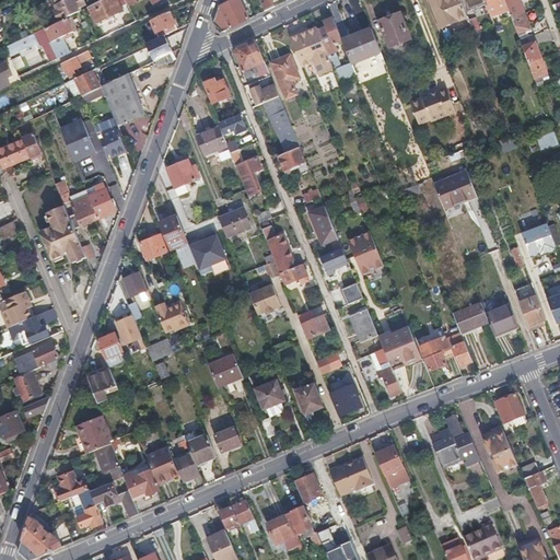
[(54,11),(58,22),(67,18),(80,11),(79,9),(88,4),(84,0),(51,0),(57,10),(54,11)]
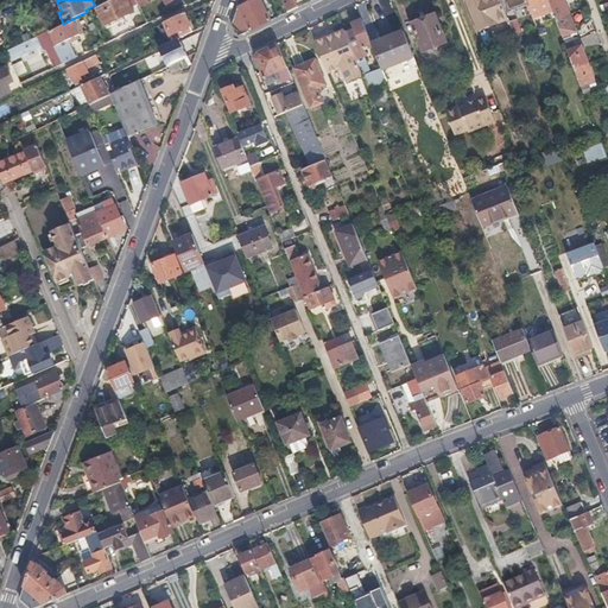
[(137,0),(112,0),(97,7),(105,24),(132,11),(131,7),(139,4),(137,0)]
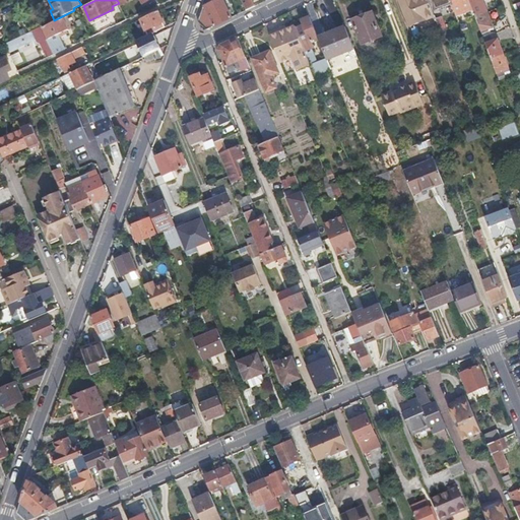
[(215,0),(205,5),(199,21),(207,29),(232,17),(222,0),(215,0)]
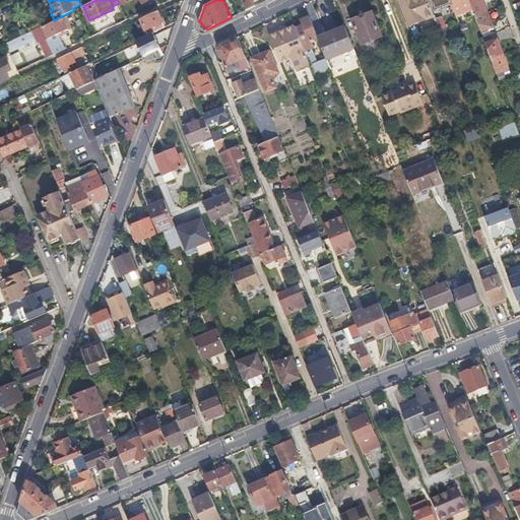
[(241,0),(246,10),(255,6),(252,0),(241,0)]
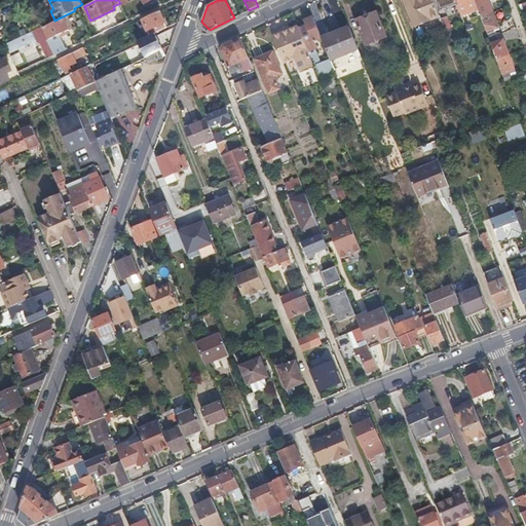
[(406,0),(418,31),(427,28),(416,0),(406,0)]
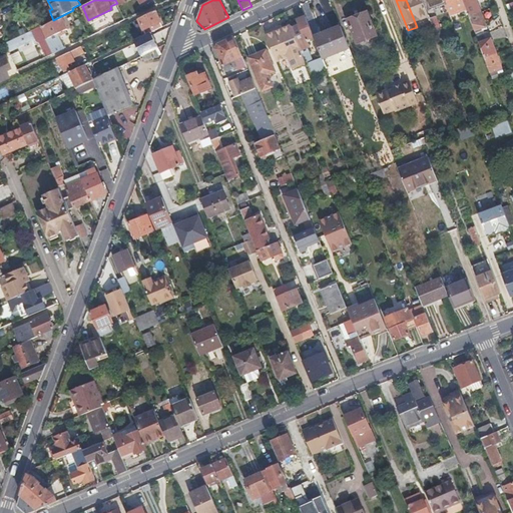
[(406,0),(417,27),(419,32),(434,26),(426,4),(424,0),(406,0)]
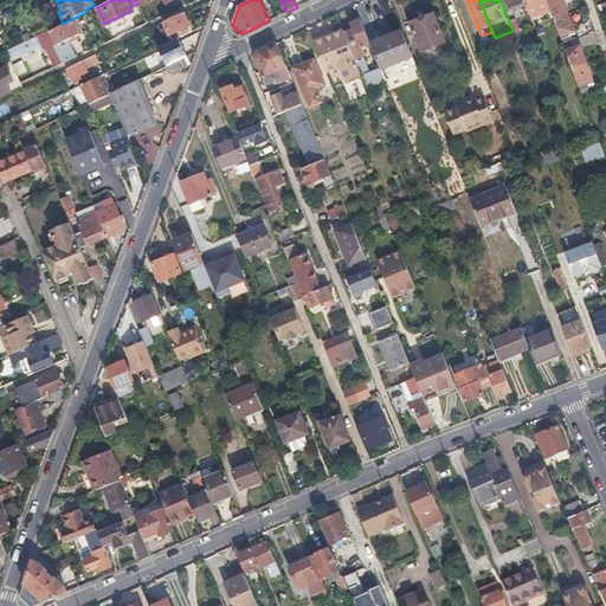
[(547,0),(524,0),(532,17),(552,10),(547,0)]
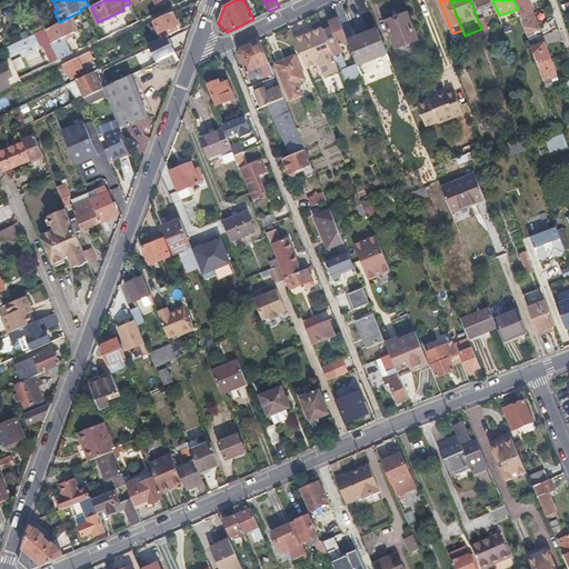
[(513,0),(518,9),(520,17),(533,12),(528,0),(513,0)]
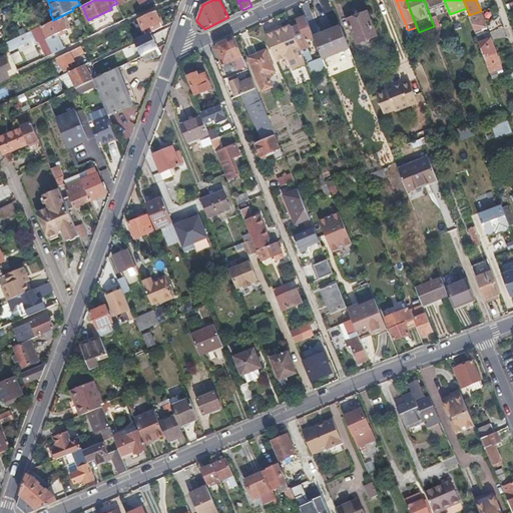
[(431,3),(426,4),(434,26),(435,28),(440,26),(431,3)]
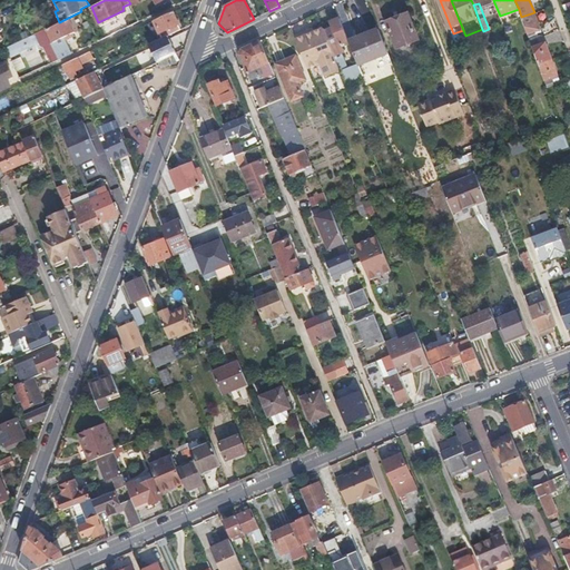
[(530,39),(542,35),(534,12),(521,17),(530,39)]
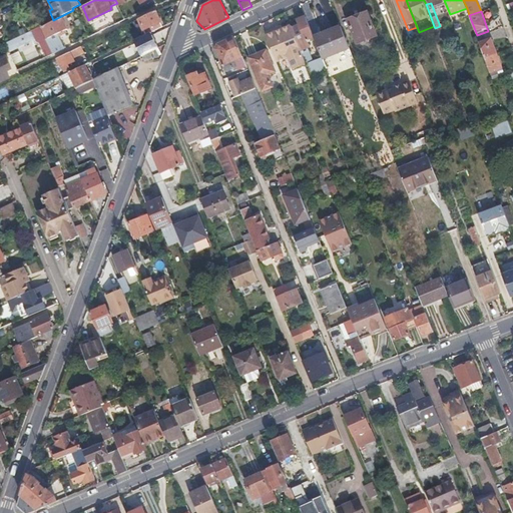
[(154,12),(138,19),(145,35),(162,28),(154,12)]
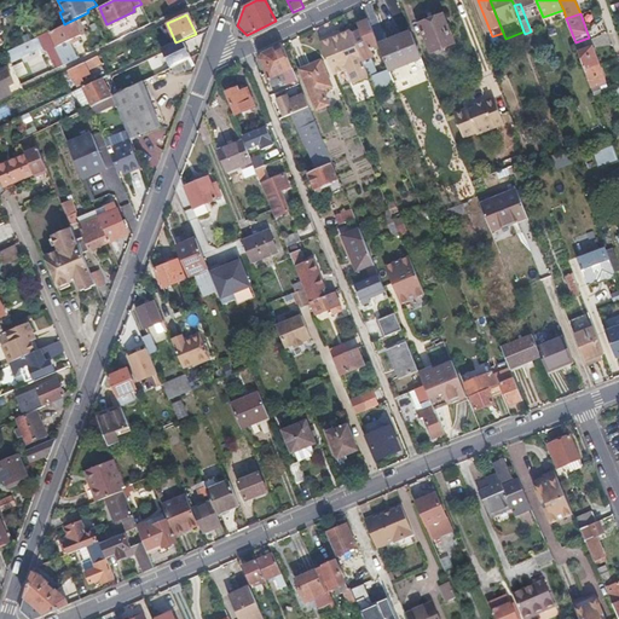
[(455,44),(443,16),(422,24),(432,53),(455,44)]
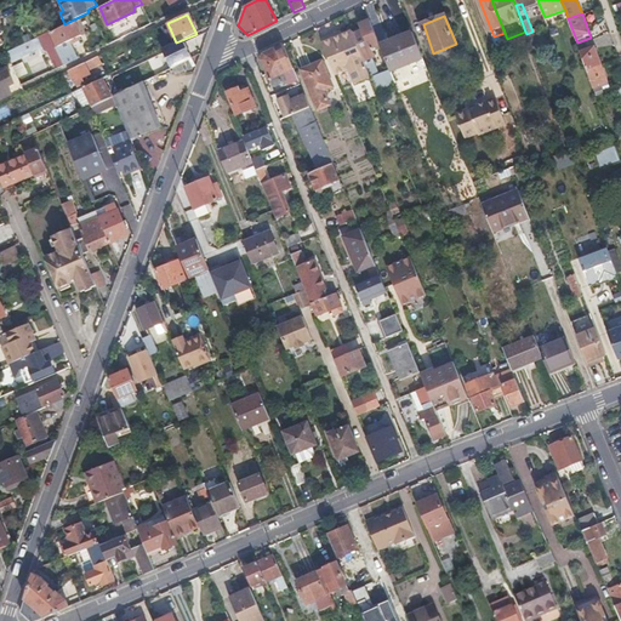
[(61,56),(64,63),(79,57),(72,41),(81,36),(74,20),(64,24),(51,32),(58,46),(56,47),(61,56)]
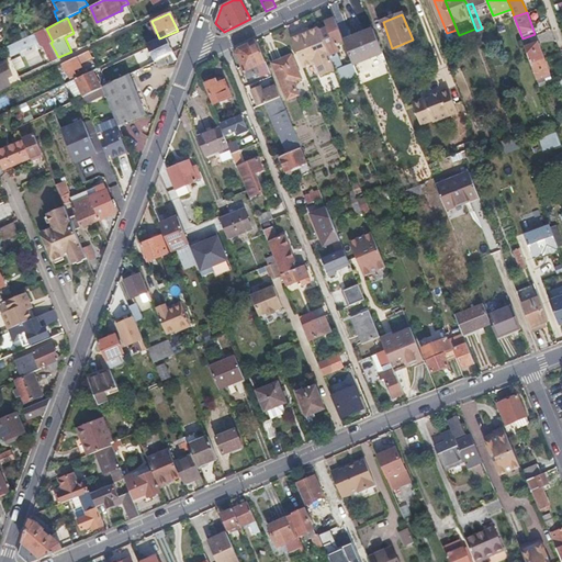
[(345,42),(335,19),(324,23),(326,29),(318,31),(329,57),(339,53),(336,45),(345,42)]
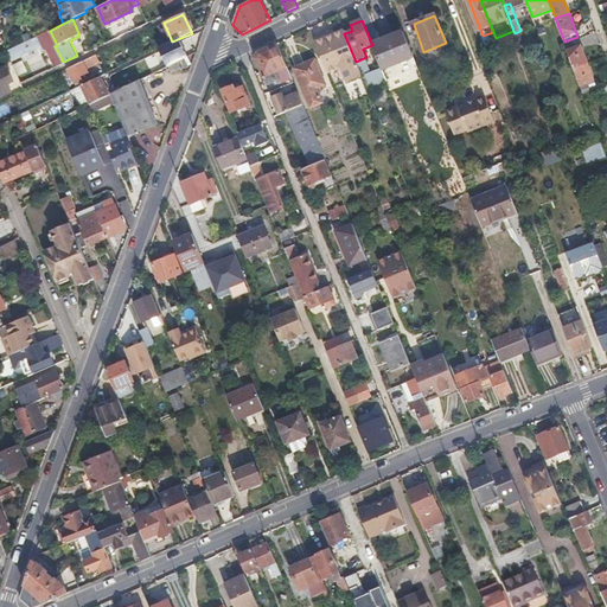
[(343,30),(313,42),(313,43),(327,76),(342,70),(346,83),(362,76),(356,62),(344,33),(343,30)]
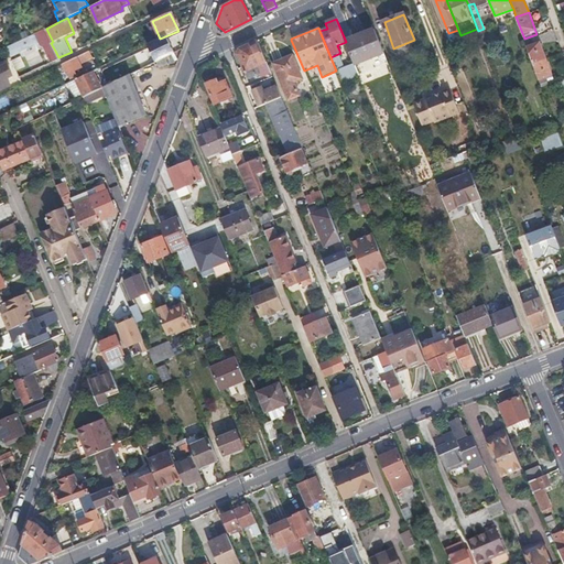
[(45,29),(39,32),(44,45),(51,42),(45,29)]
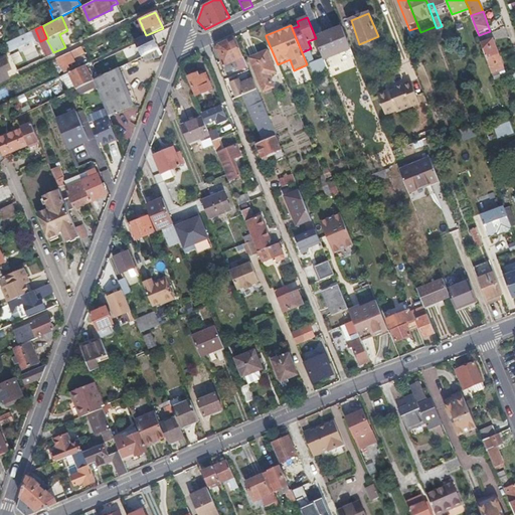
[(324,60),(351,49),(351,48),(342,27),(316,38),(323,57),(324,60)]
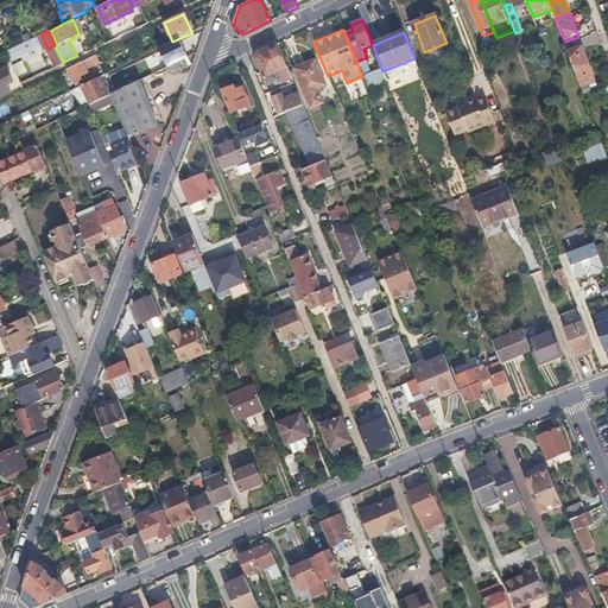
[(38,37),(31,39),(6,52),(11,62),(42,46),(38,37)]
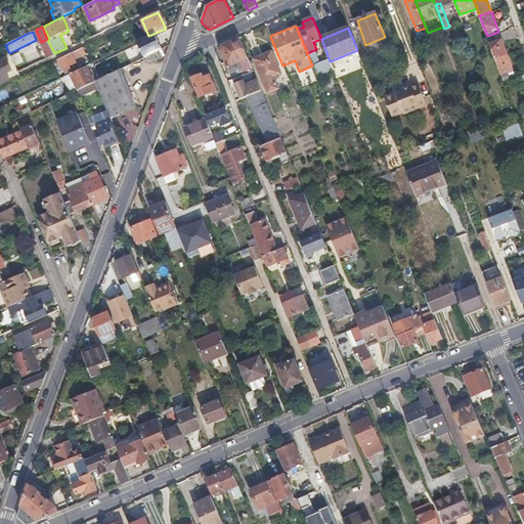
[(490,43),(501,39),(498,32),(487,36),(490,43)]
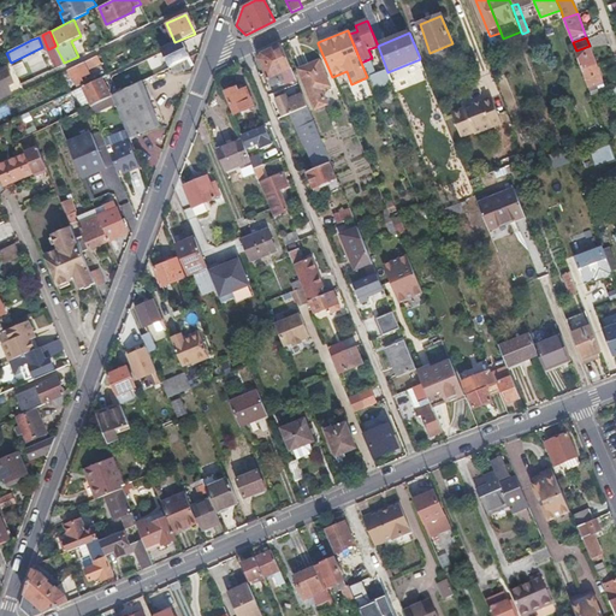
[(178,43),(171,47),(172,52),(164,55),(170,66),(184,60),(193,55),(188,45),(181,47),(178,43)]
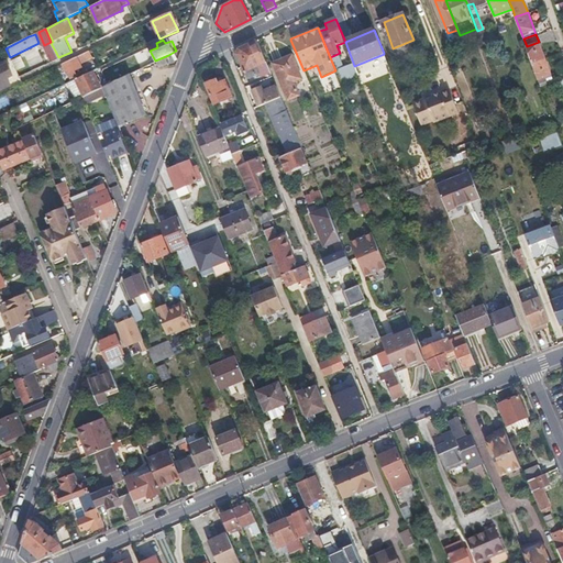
[(256,41),(239,50),(236,54),(241,64),(247,78),(258,74),(262,76),(269,73),(256,41)]
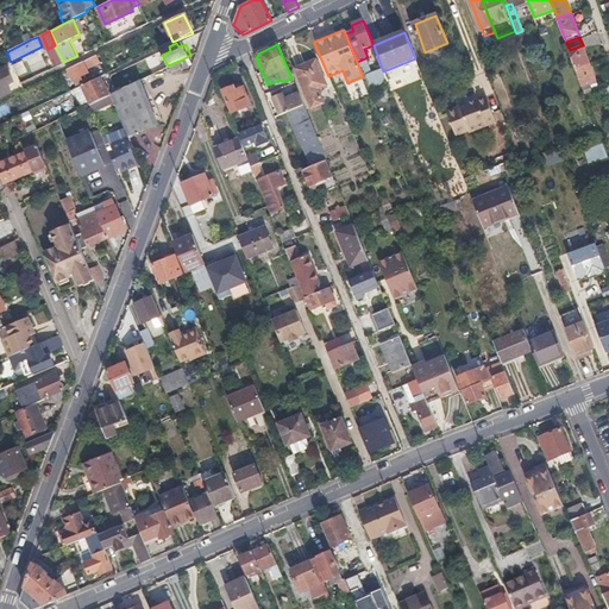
[(576,68),(589,63),(583,45),(570,50),(576,68)]
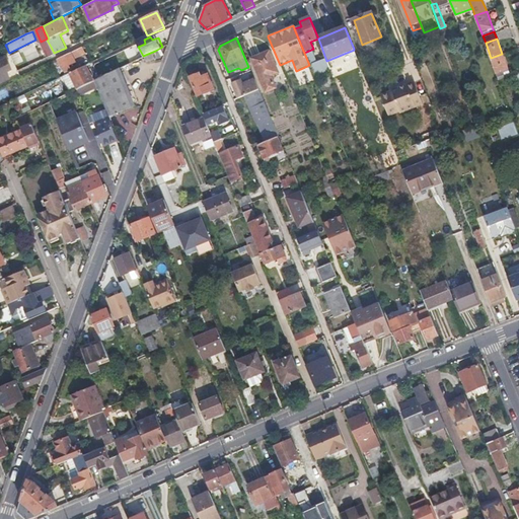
[(81,47),(58,58),(62,68),(77,60),(76,57),(84,53),(81,47)]
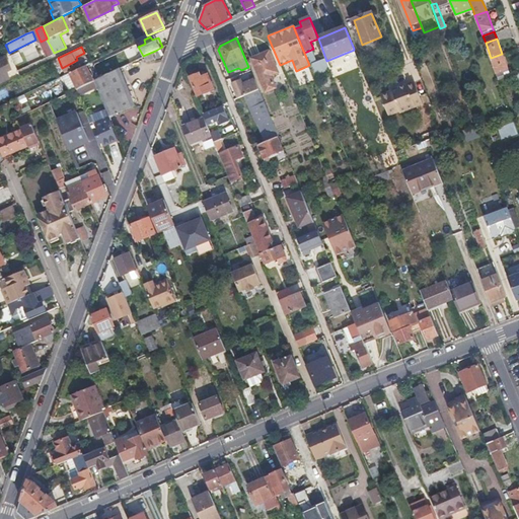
[(155,51),(143,56),(145,62),(150,59),(150,61),(160,56),(158,53),(164,50),(162,47),(155,51)]
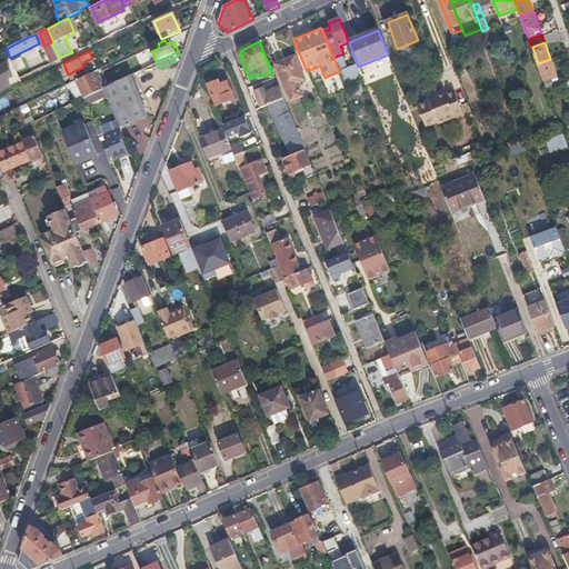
[(13,59),(15,69),(23,67),(22,57),(13,59)]
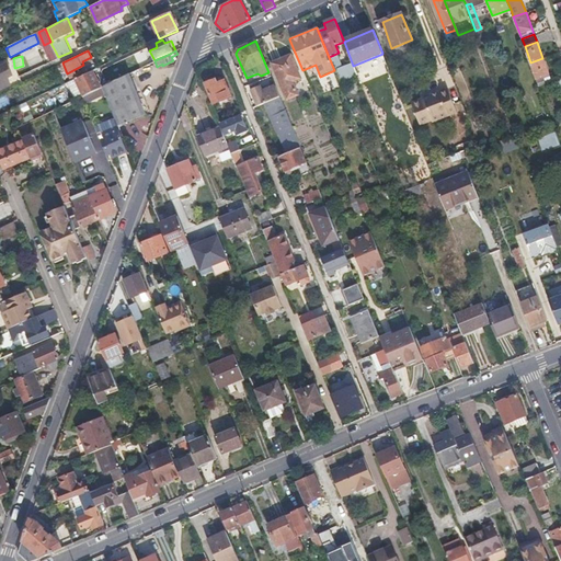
[(285,101),(295,96),(290,84),(300,81),(289,56),(271,64),(285,101)]
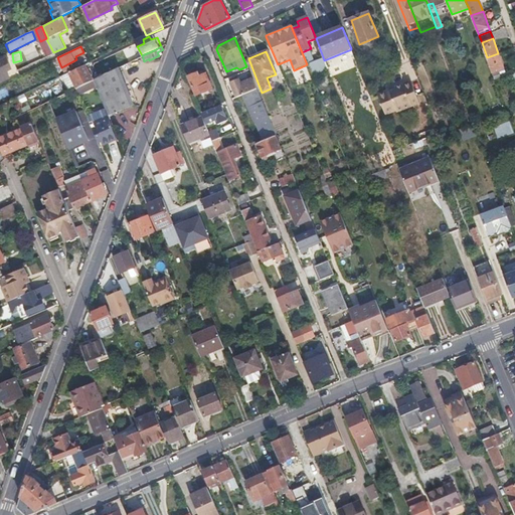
[(504,68),(498,53),(487,57),(493,72),(504,68)]
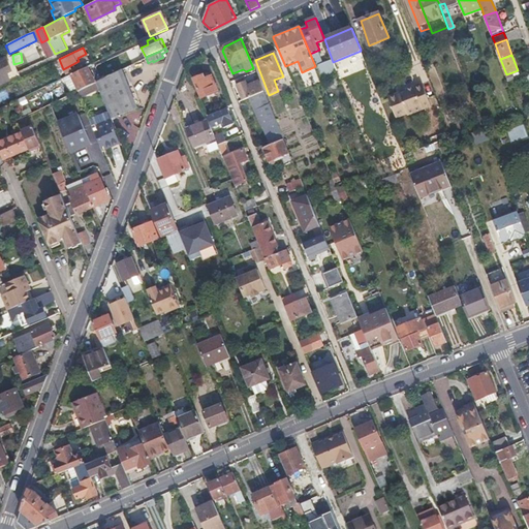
[(0,82),(4,81),(2,75),(7,72),(11,70),(6,59),(0,61),(0,82)]
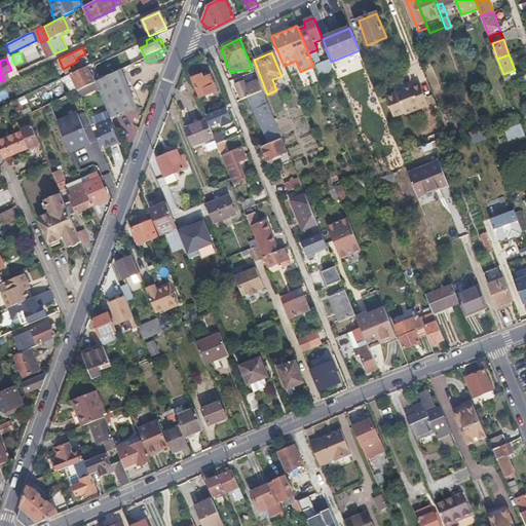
[(335,70),(331,62),(330,59),(313,66),(318,76),(335,70)]
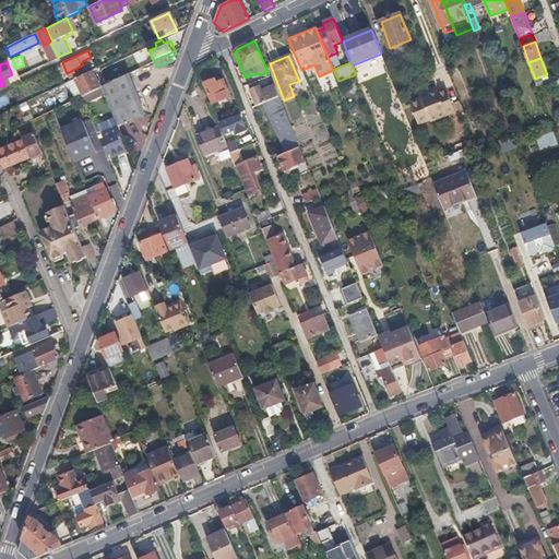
[(93,70),(74,79),(83,95),(91,91),(100,86),(94,72),(93,70)]
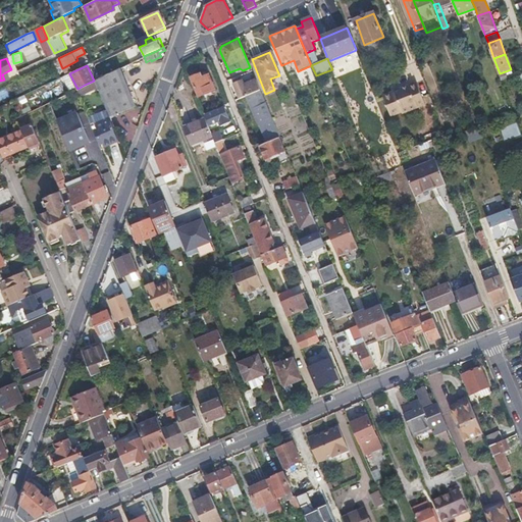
[(95,80),(97,87),(109,115),(135,105),(120,67),(95,80)]
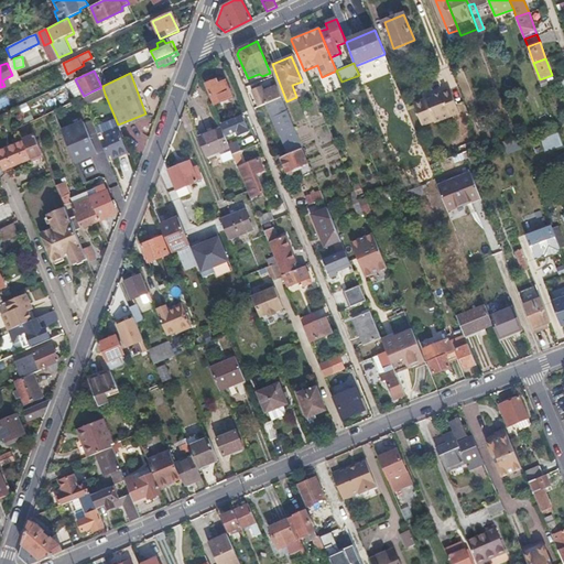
[(554,83),(552,75),(540,79),(543,87),(554,83)]
